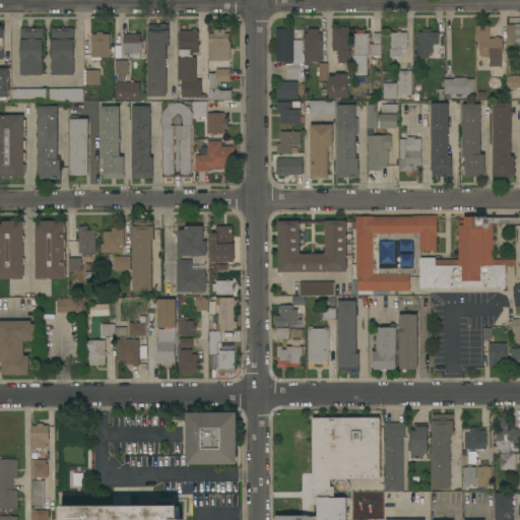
[(147,30),(158,30),(158,24),(169,24),(169,47),(166,47),(167,96),(148,96),(147,30)]
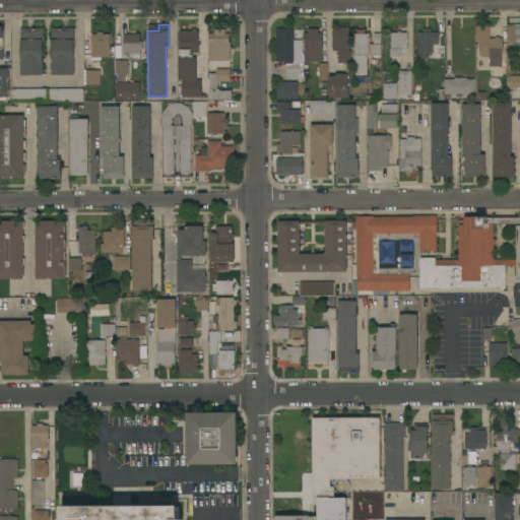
[(506,24),(519,24),(519,46),(514,46),(506,46),(506,24)]
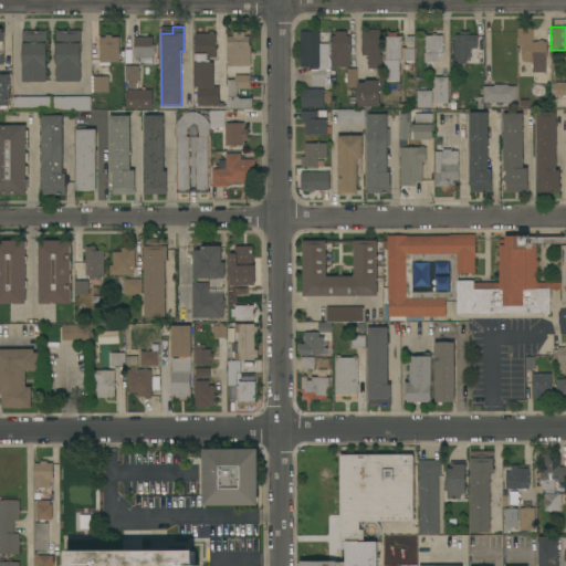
[(517,29),(533,29),(533,40),(546,40),(546,71),(532,71),(532,61),(521,61),(521,44),(517,44),(517,29)]
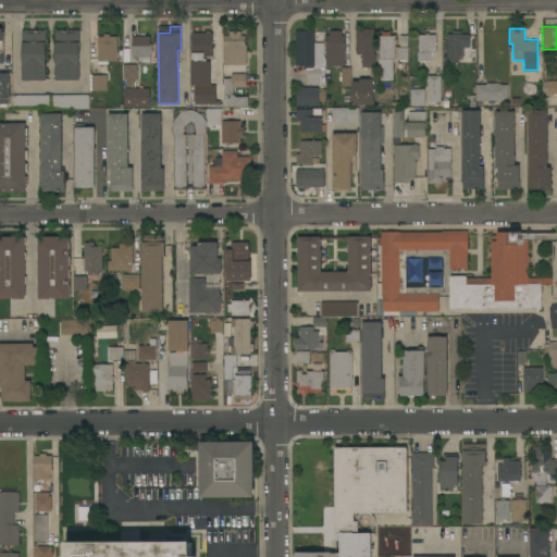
[(373,53),(375,53),(375,67),(361,67),(361,54),(356,54),(356,50),(355,50),(355,46),(356,46),(356,38),(355,38),(355,34),(356,34),(356,29),(373,29),(373,53)]
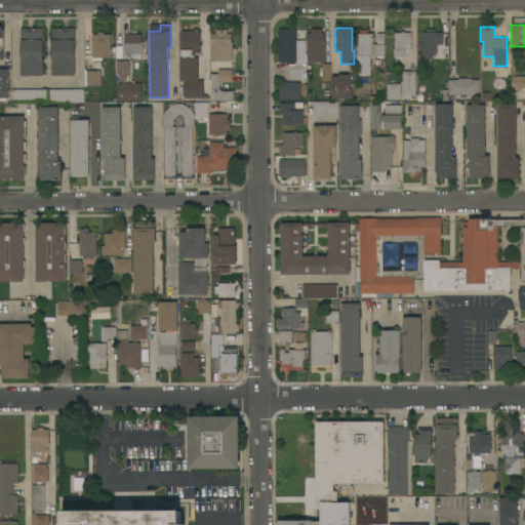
[(21,40),(19,40),(19,29),(43,29),(43,40),(42,40),(43,76),(21,76),(21,40)]
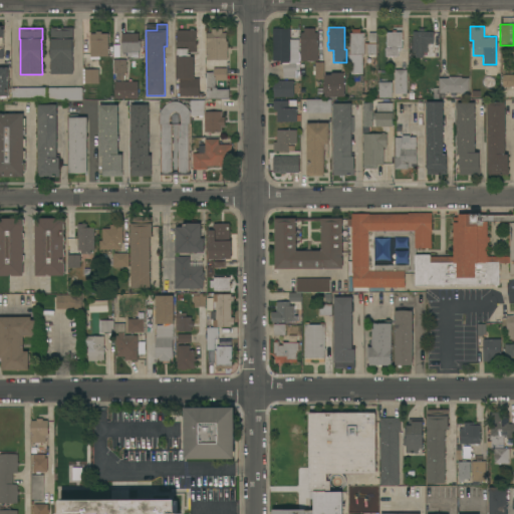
[(51,39),(50,39),(50,28),(72,28),(73,74),(51,74),(51,39)]
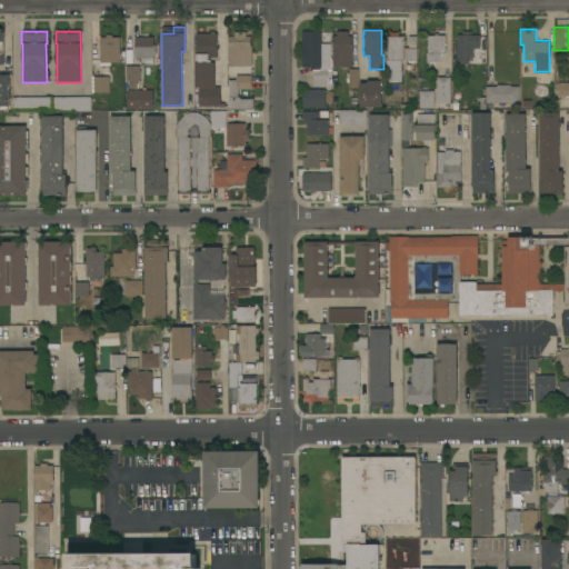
[(301,32),(321,31),(321,45),(330,43),(330,56),(321,57),(321,68),(320,68),(320,70),(328,70),(328,87),(313,87),(313,71),(310,71),(310,68),(302,68),(301,32)]
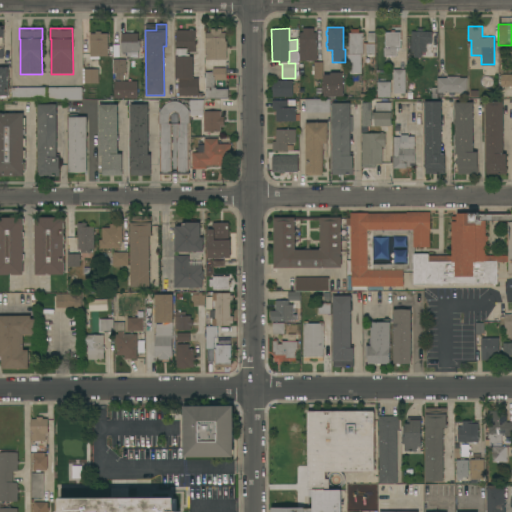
[(299,33),(302,33),(302,28),(313,28),(313,33),(317,33),(317,61),(299,61),(299,33)]
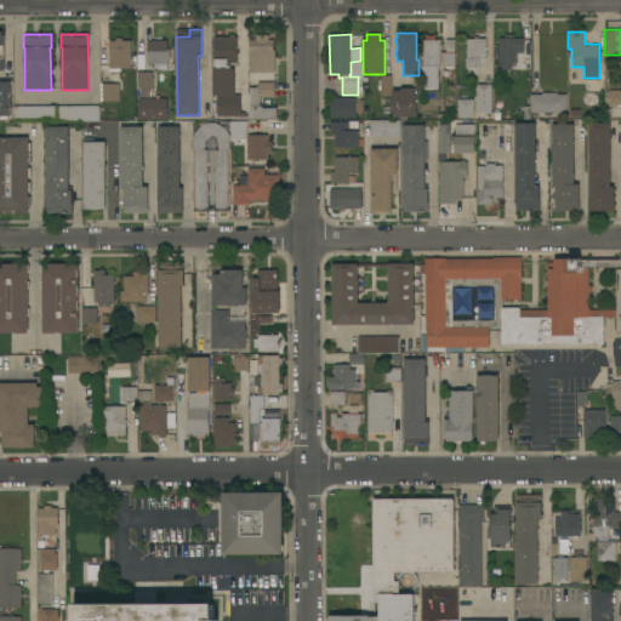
[(499,39),(506,39),(506,34),(513,34),(513,39),(523,39),(523,53),(516,53),(516,63),(511,63),(511,70),(501,70),(501,63),(499,63),(499,39)]
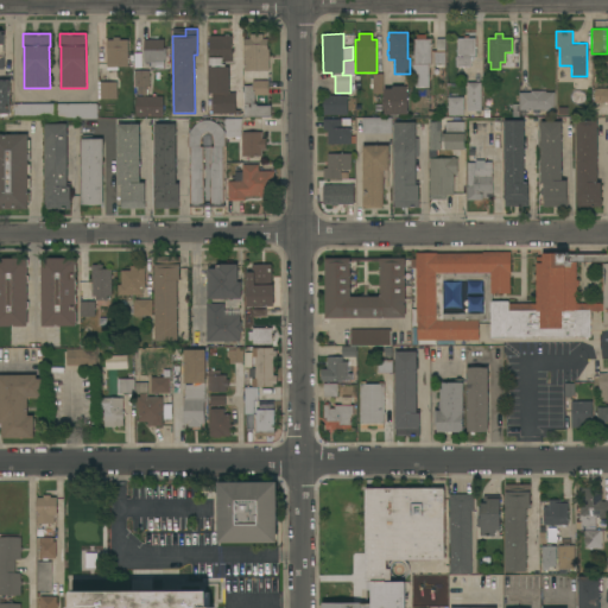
[(245,39),(251,39),(251,35),(263,35),(263,39),(267,39),(267,50),(268,50),(268,71),(245,71),(245,39)]
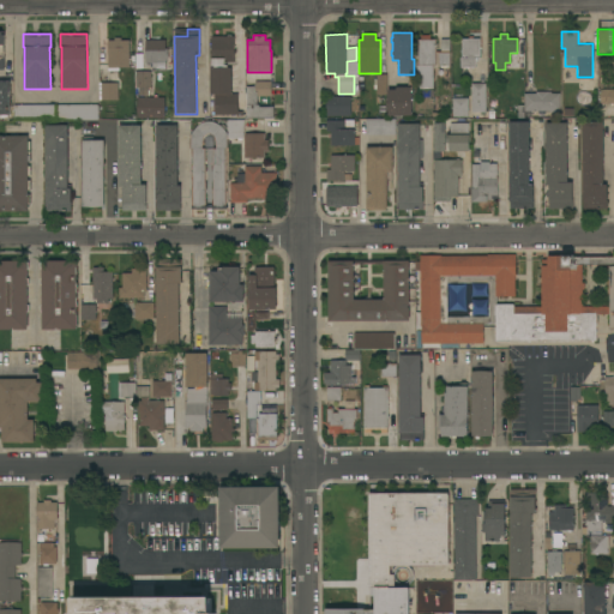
[(435,65),(433,65),(433,89),(417,89),(417,78),(416,78),(416,65),(417,65),(417,40),(420,40),(420,35),(429,35),(429,40),(435,40),(435,65)]
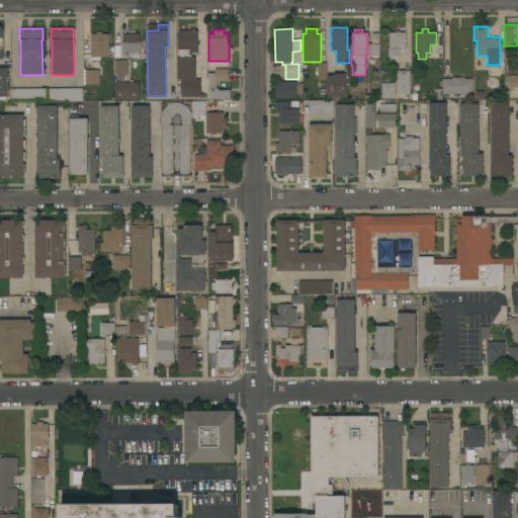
[(197,41),(199,41),(199,46),(197,46),(197,53),(189,53),(189,55),(192,55),(192,58),(195,58),(195,79),(200,79),(200,94),(204,94),(204,98),(199,98),(199,97),(181,97),(180,79),(178,79),(178,56),(178,31),(197,30),(197,41)]
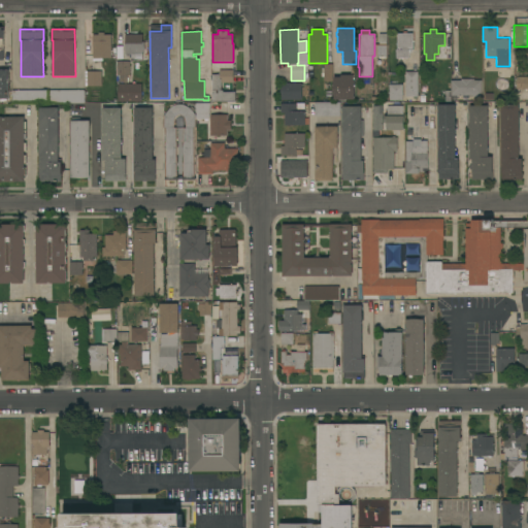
[(111,58),(101,58),(101,59),(93,59),(93,57),(92,57),(92,35),(98,35),(98,32),(104,32),(104,34),(111,34),(111,58)]
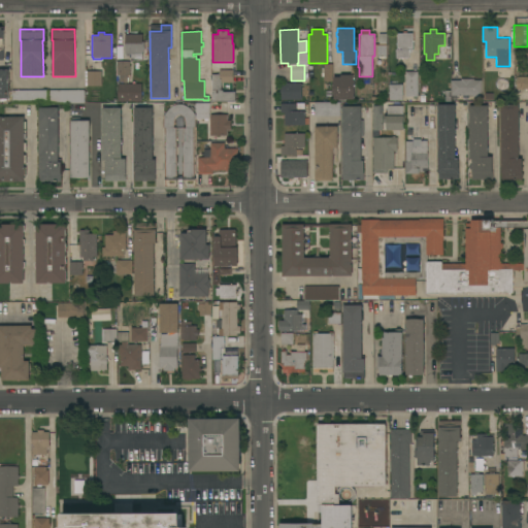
[(413,51),(408,51),(408,58),(395,58),(395,50),(397,50),(397,33),(413,33),(413,51)]
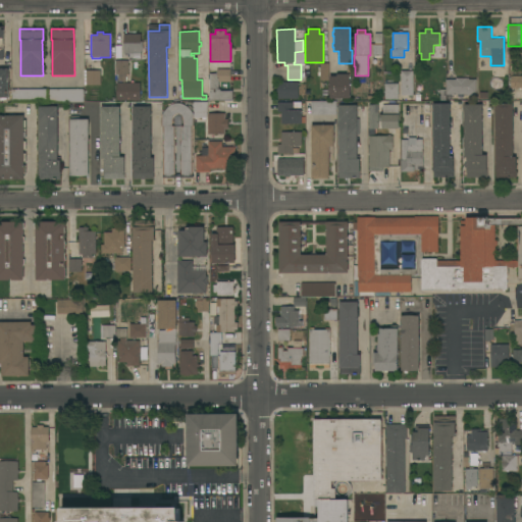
[(141,34),(141,42),(143,42),(143,50),(141,50),(141,60),(129,60),(129,54),(123,54),(123,35),(141,34)]
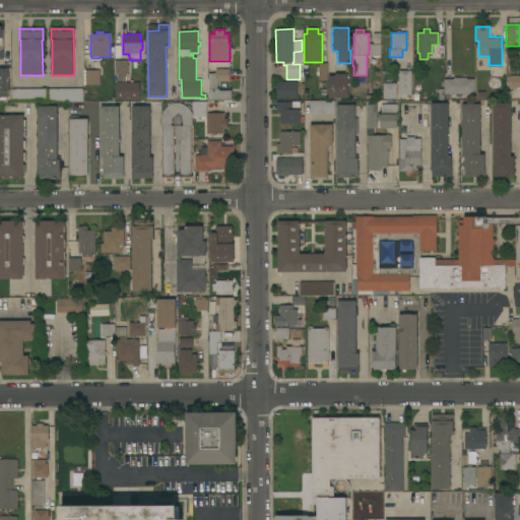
[(371,45),(373,45),(373,34),(381,34),(381,56),(371,56),(371,45)]
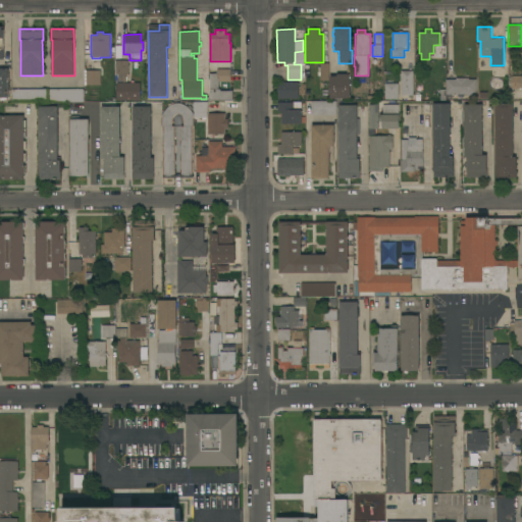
[(115,60),(127,60),(127,74),(125,74),(125,82),(117,82),(117,74),(115,74),(115,60)]
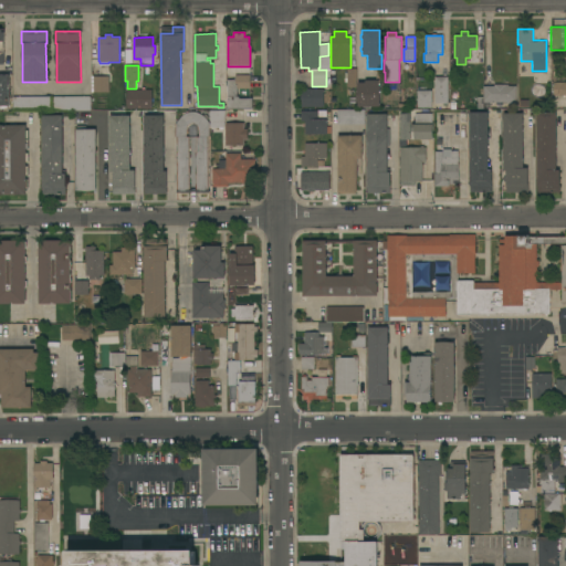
[(346,69),(356,69),(357,87),(346,87),(346,69)]
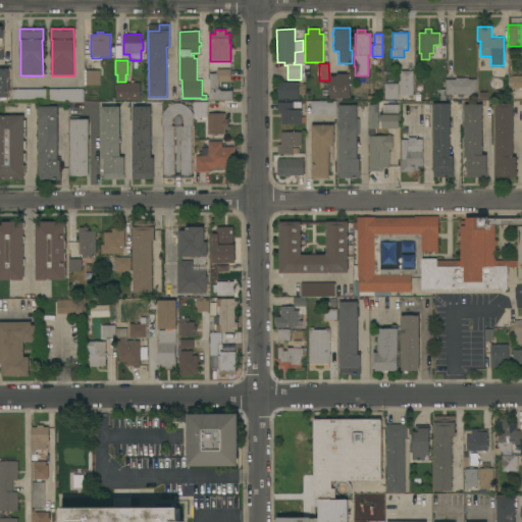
[(209,68),(217,68),(217,69),(230,69),(230,82),(218,82),(218,91),(232,91),(232,101),(209,101),(209,68)]
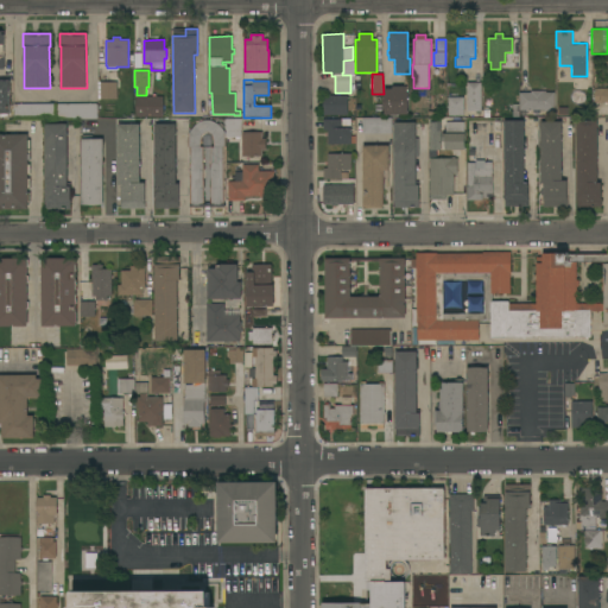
[(10,113),(0,113),(0,81),(10,81),(10,113)]
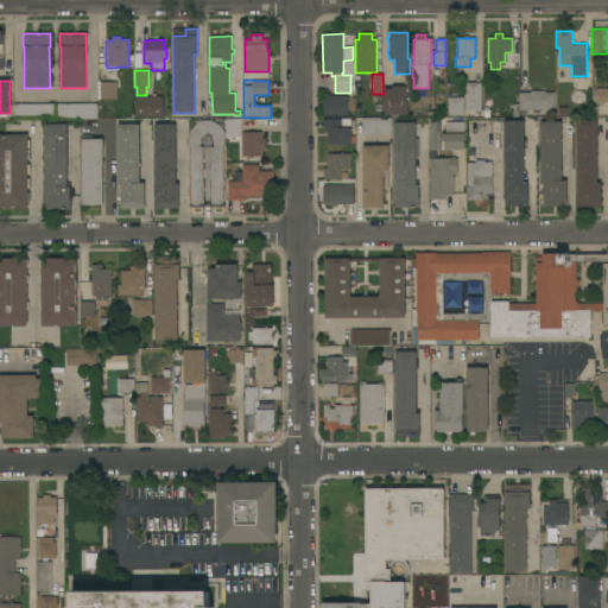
[(116,100),(100,99),(100,82),(116,82),(116,100)]
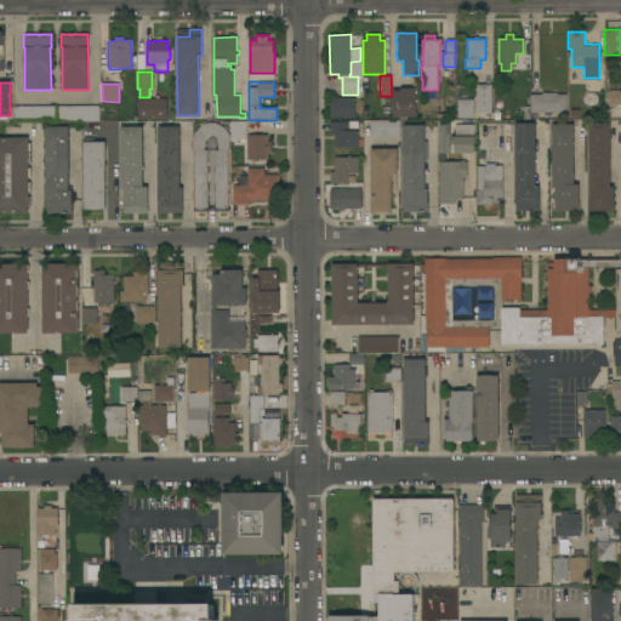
[(491,114),(490,114),(490,117),(486,117),(486,114),(477,114),(477,107),(476,107),(476,102),(477,102),(477,84),(491,84),(491,114)]
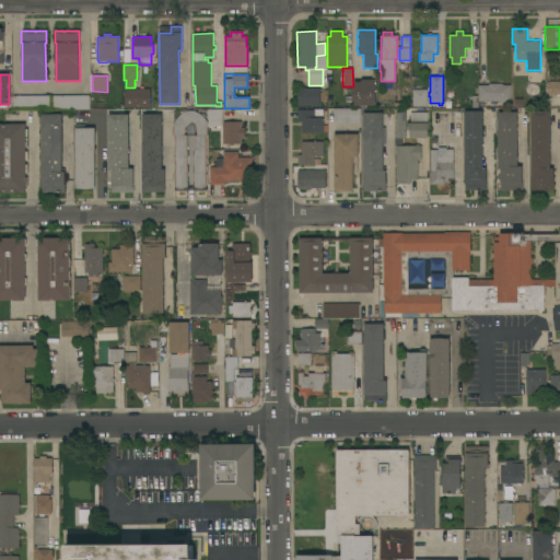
[(375,105),(363,106),(363,107),(359,107),(359,106),(353,106),(353,82),(361,82),(361,80),(375,80),(375,105)]
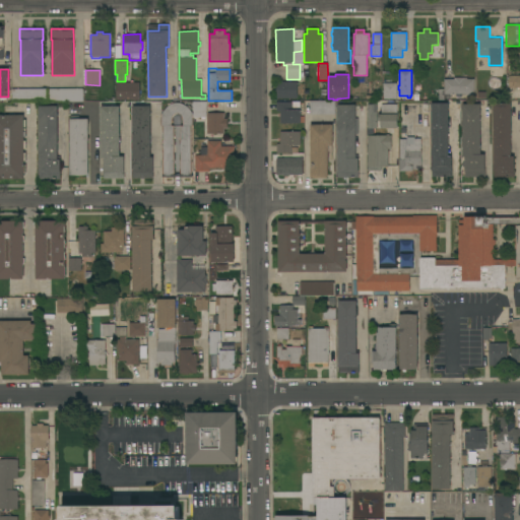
[(508,76),(519,76),(519,90),(516,90),(516,88),(508,88),(508,76)]
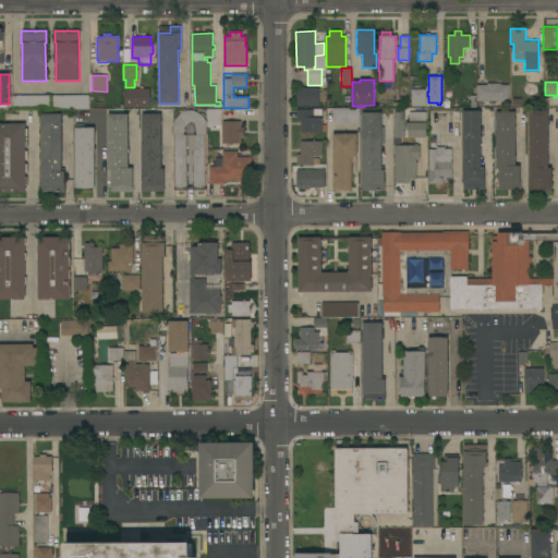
[(487,85),(487,84),(500,84),(500,85),(509,85),(509,101),(502,101),(502,102),(499,102),(499,101),(476,101),(476,108),(471,108),(471,96),(476,96),(476,85),(487,85)]
